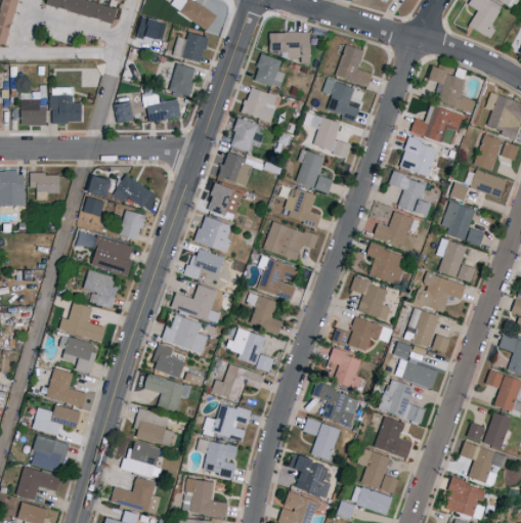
[(1,0),(0,5),(0,43),(7,45),(17,0),(1,0)]
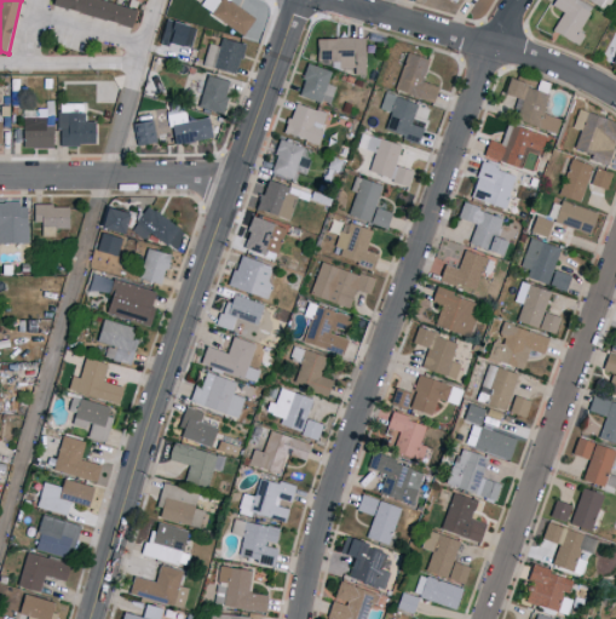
[(140,10),(104,0),(53,0),(52,5),(134,28),(140,10)]
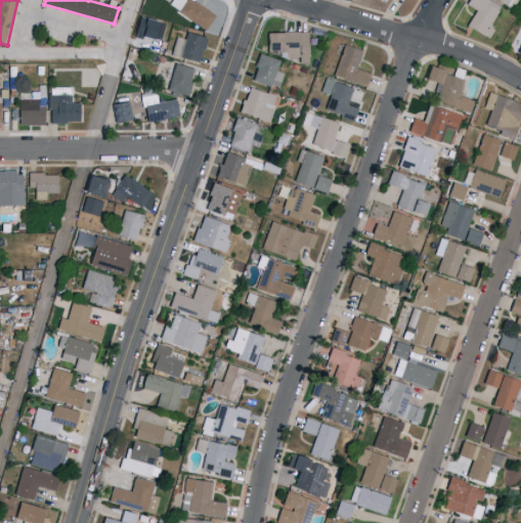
[(174,0),(170,7),(209,29),(217,14),(190,0),(174,0)]
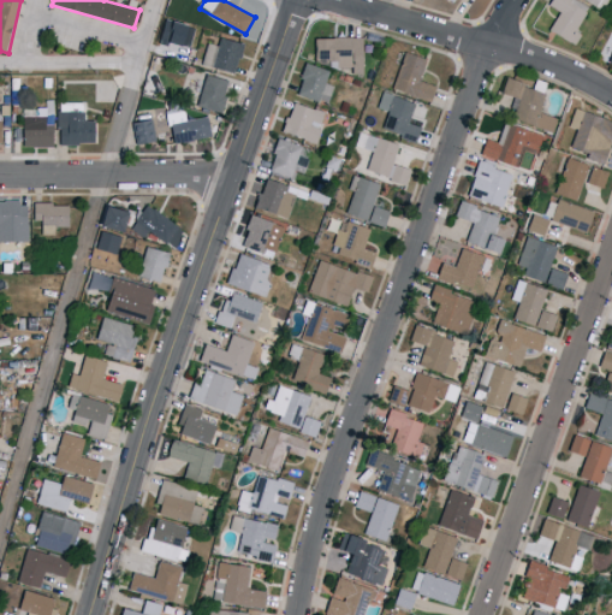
[(577,45),(582,34),(578,31),(589,7),(571,0),(552,0),(551,6),(560,11),(551,33),(577,45)]
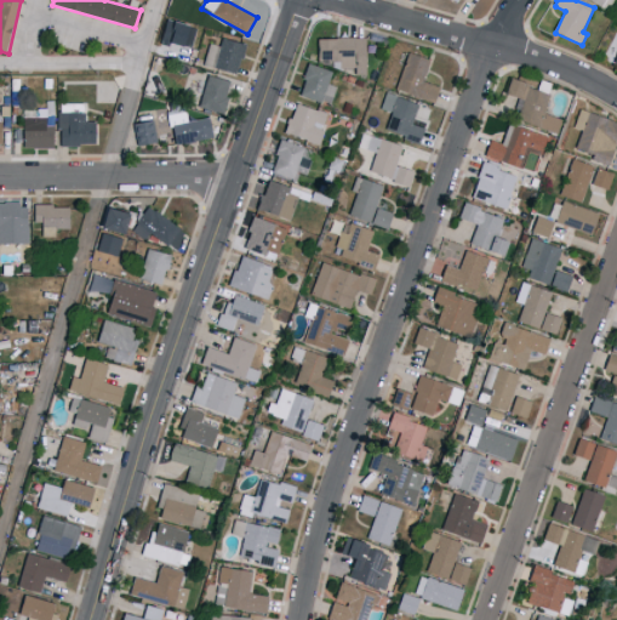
[(588,0),(610,10),(613,0),(588,0)]
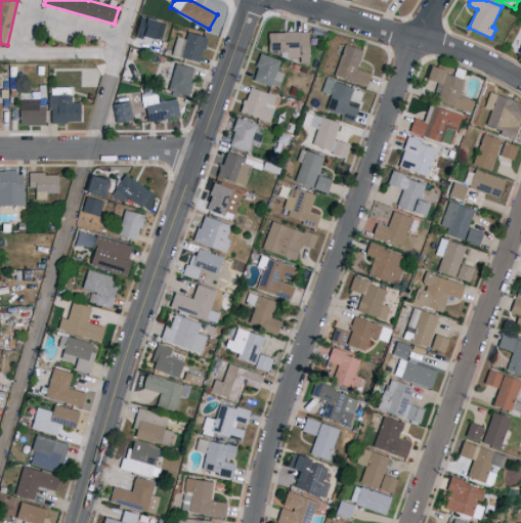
[(310,32),(269,32),(270,51),(289,51),(289,57),(301,57),(301,62),(310,62),(310,32)]
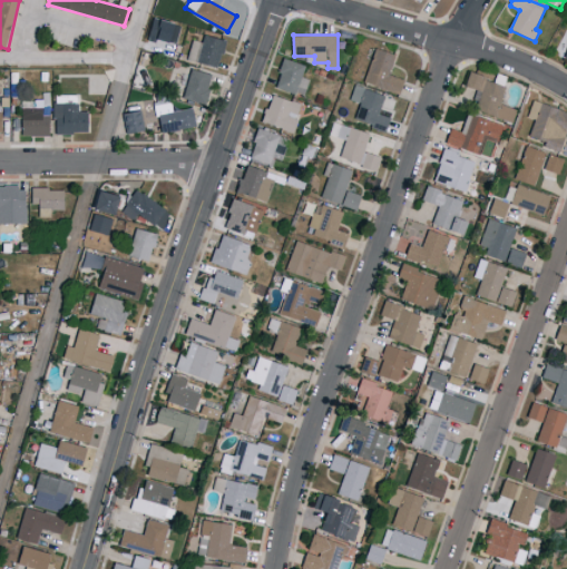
[(222,67),(227,40),(205,36),(204,41),(193,40),(189,61),(222,67)]
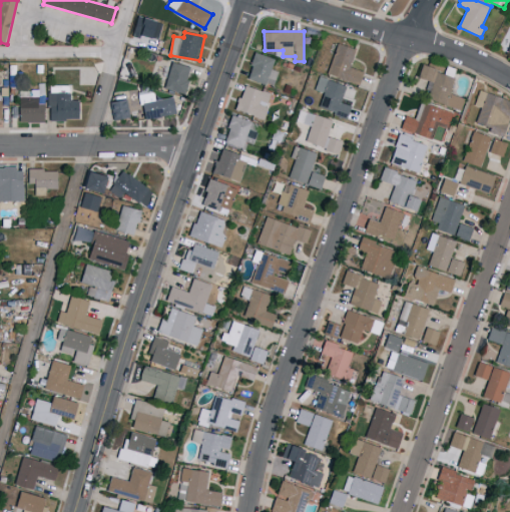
[(351,67),(356,49),(338,44),(329,74),(361,84),(365,71),(351,67)]
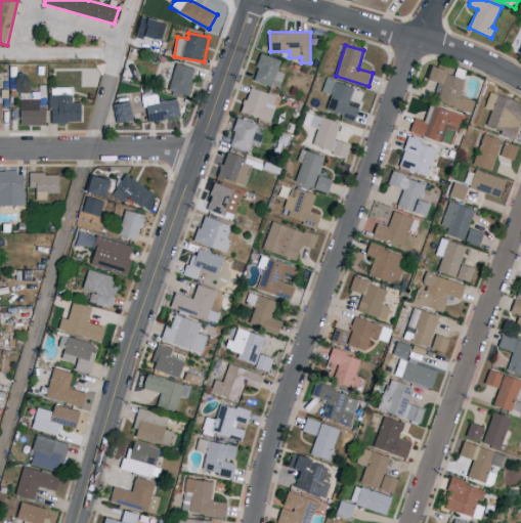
[(278,71),(281,59),(262,53),(253,80),(280,88),(286,74),(278,71)]
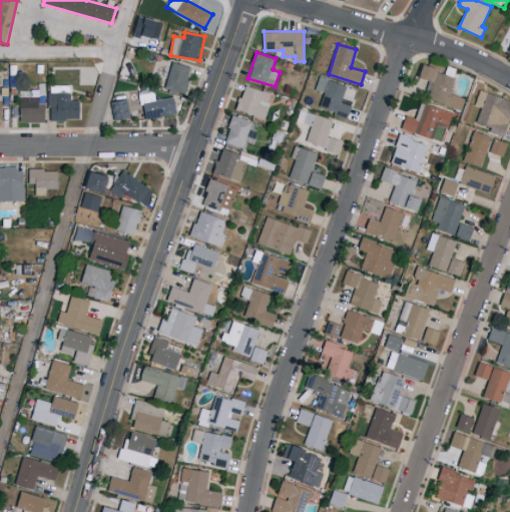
[(192,67),(171,63),(166,90),(187,94),(192,67)]
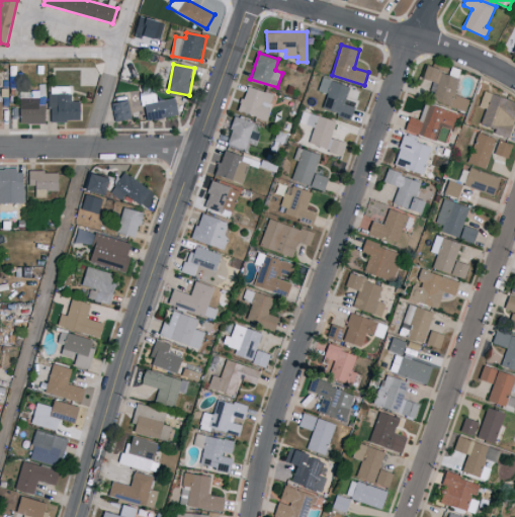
[(465,111),(469,99),(454,95),(460,77),(427,67),(424,79),(436,82),(430,100),(465,111)]
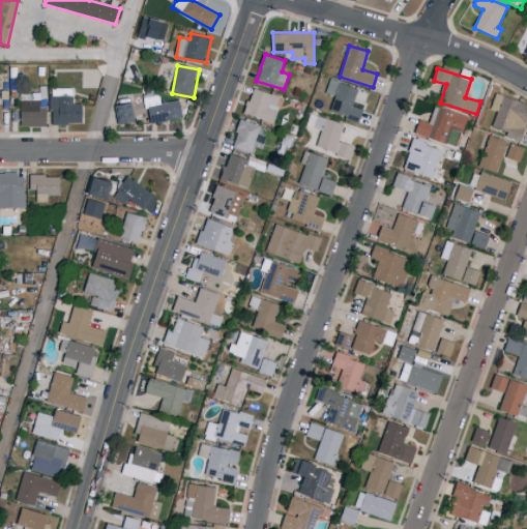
[(361,120),(364,109),(354,107),(359,87),(330,80),(326,92),(337,95),(332,113),(361,120)]
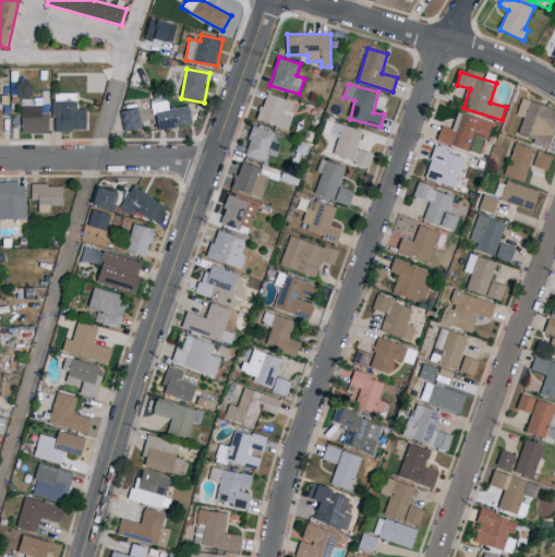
[(57,131),(87,130),(87,109),(77,109),(77,93),(56,94),(57,131)]
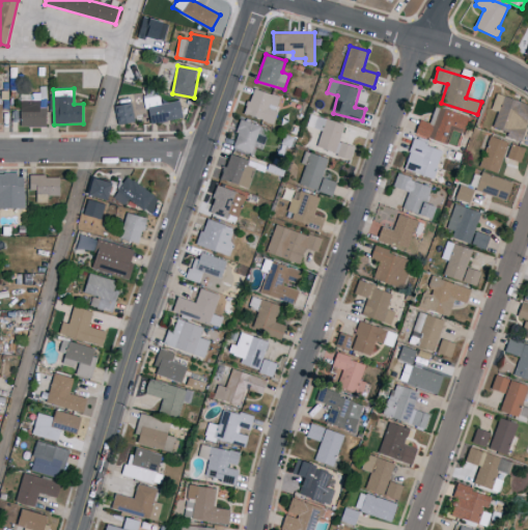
[(282,96),(254,89),(246,115),(274,123),(282,96)]
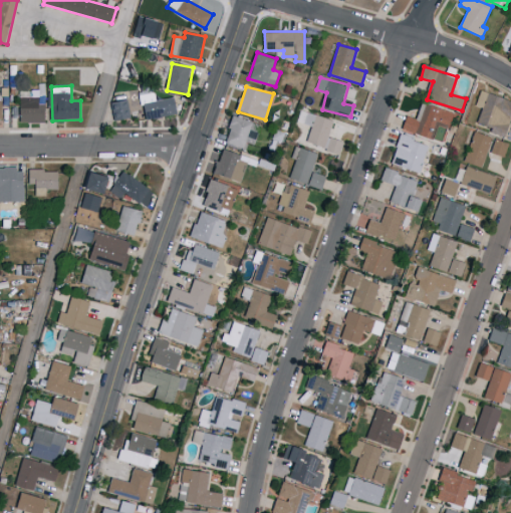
[(178,114),(175,97),(157,100),(155,87),(149,88),(149,91),(141,93),(146,119),(178,114)]
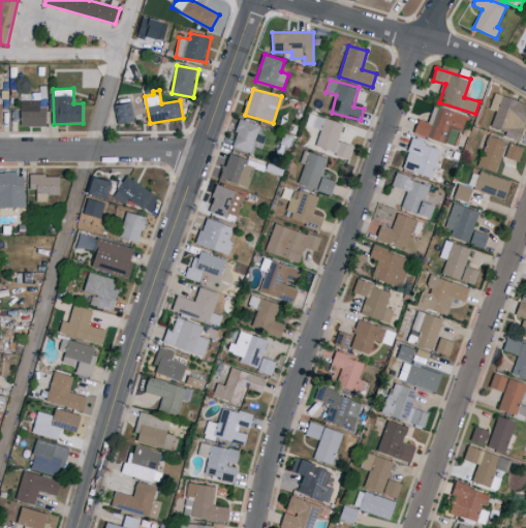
[(491,128),(519,140),(525,121),(525,104),(497,93),(492,106),(498,109),(491,128)]
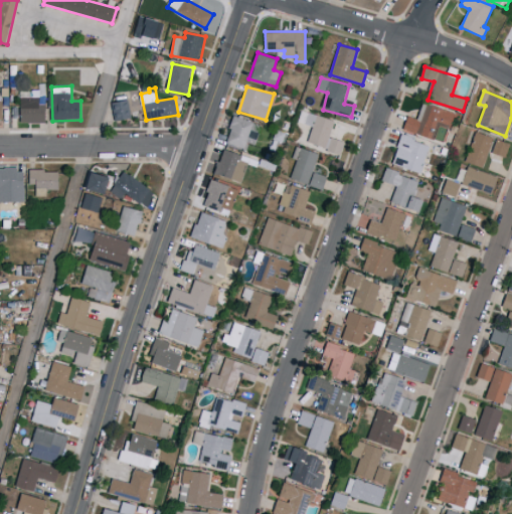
[(21,98),(22,124),(47,123),(47,105),(41,105),(41,92),(33,92),(33,98),(21,98)]
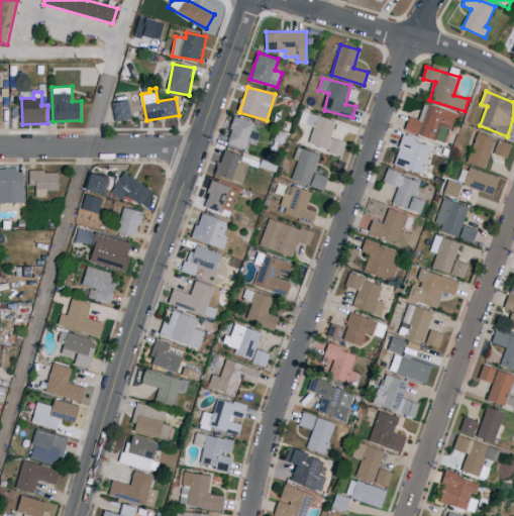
[(130,100),(113,101),(114,120),(131,120),(130,100)]
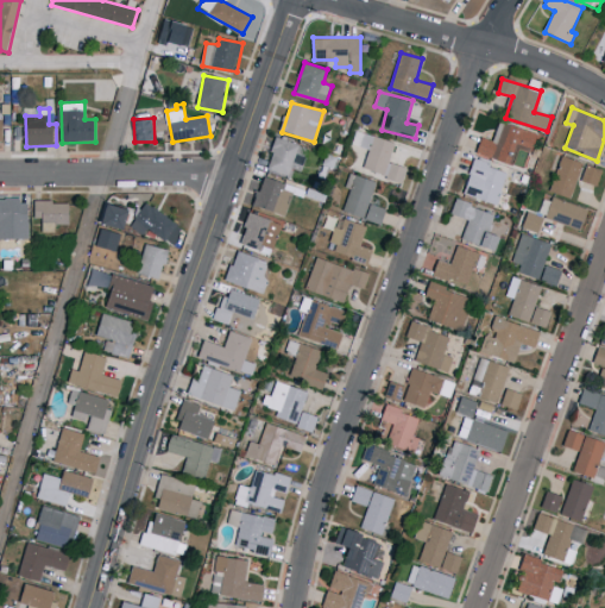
[(476,154),(511,165),(517,146),(531,151),(537,133),(499,121),(493,142),(481,137),(476,154)]
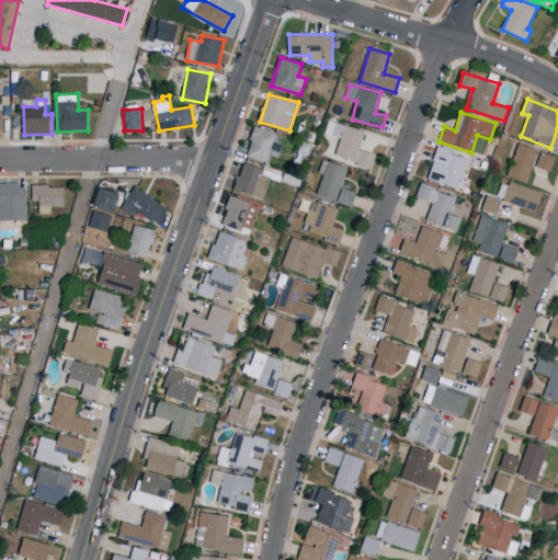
[(366,130),(337,123),(333,136),(341,138),(337,158),(373,168),(376,155),(361,150),(366,130)]
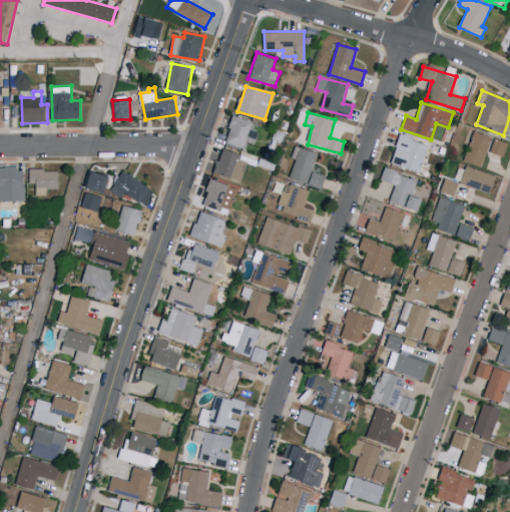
[(244,148),(246,141),(256,144),(262,125),(233,116),(225,142),(244,148)]
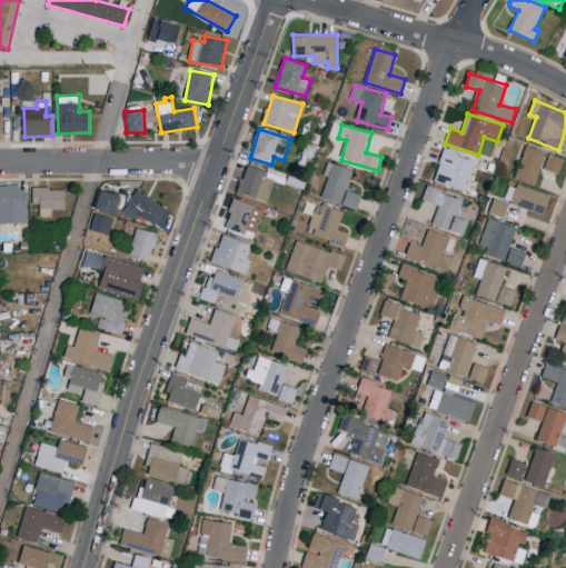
[(535,186),(546,152),(527,146),(515,179),(535,186)]
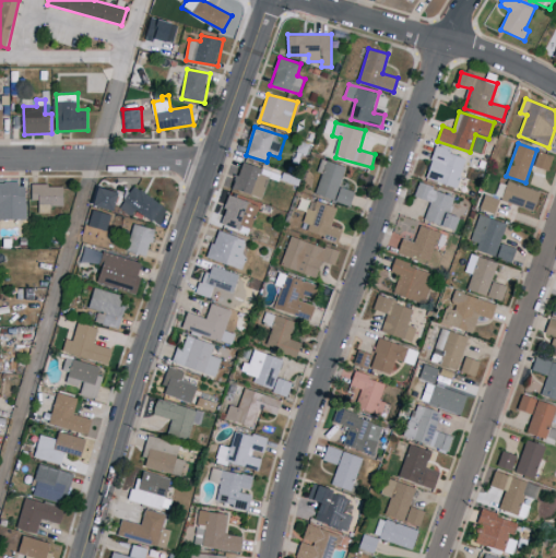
[(468,157),(436,147),(426,178),(457,188),(468,157)]
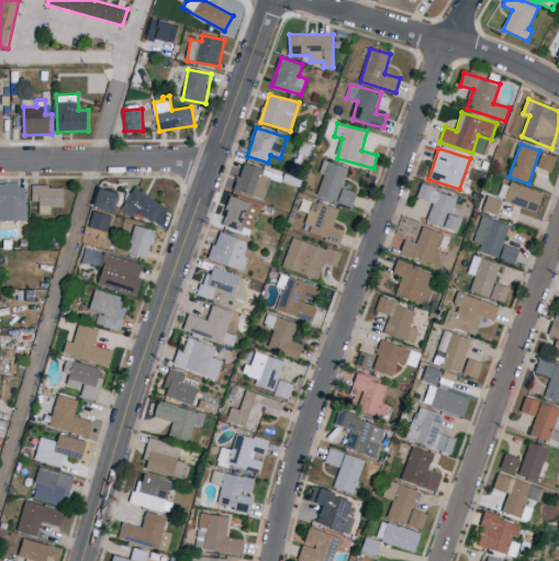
[(538,168),(552,172),(557,157),(543,153),(538,168)]
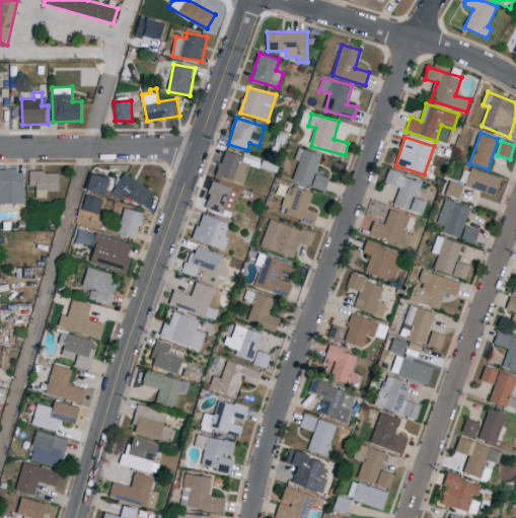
[(325,192),(330,178),(316,173),(322,156),(305,149),(294,180),(325,192)]
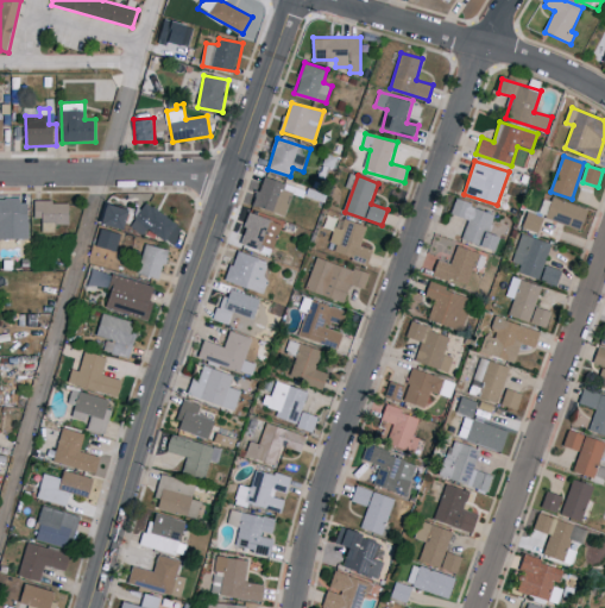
[(295,189),(254,176),(251,189),(256,190),(251,205),(288,215),(295,189)]
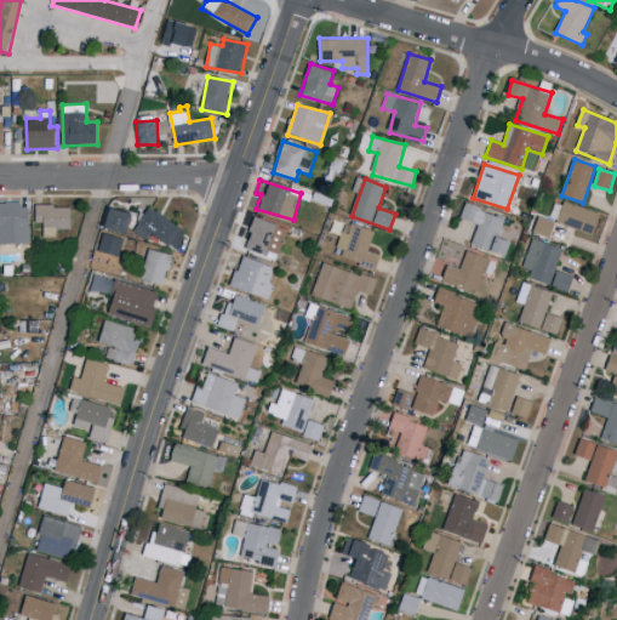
[(599,212),(564,202),(558,223),(593,233),(599,212)]
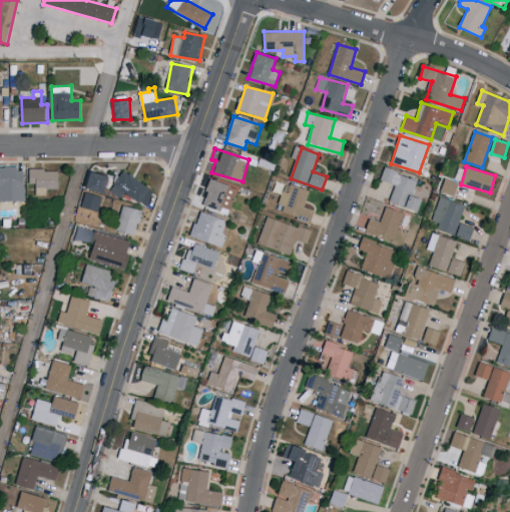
[(0,167),(0,200),(25,200),(24,167),(0,167)]
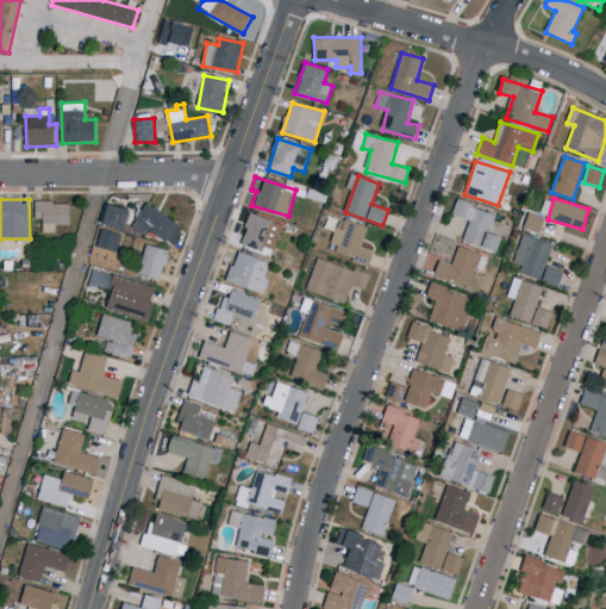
[(497,213),(456,200),(451,215),(470,221),(463,241),(494,252),(499,237),(491,234),(497,213)]
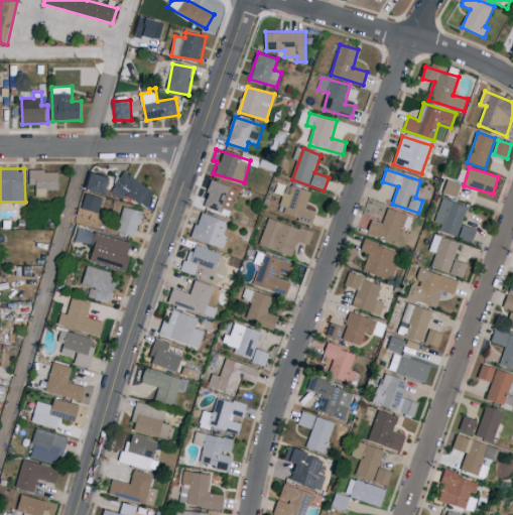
[(58,189),(58,170),(29,170),(29,189),(58,189)]
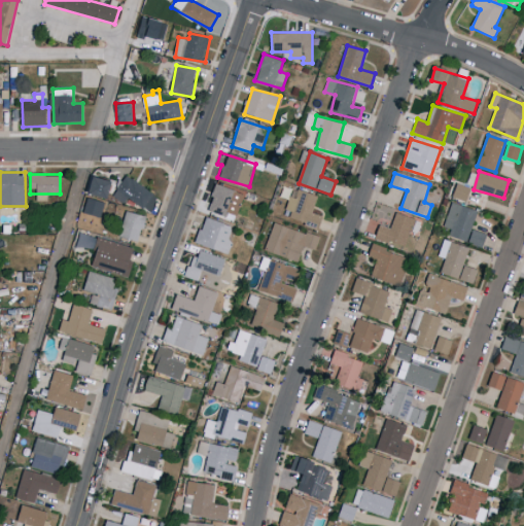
[(109,181),(90,175),(84,194),(104,199),(109,181)]
